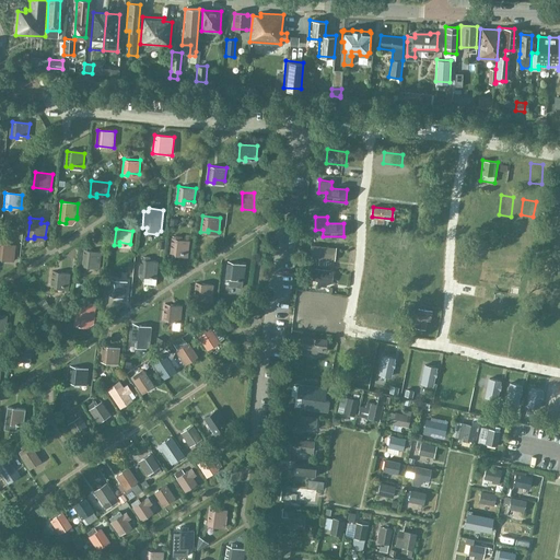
[(187,254),(189,241),(172,238),(170,255),(176,256),(176,253),(187,254)]
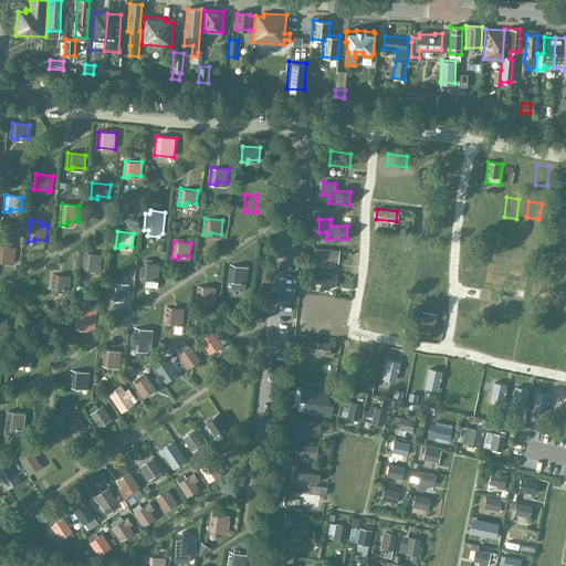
[(14,261),(17,247),(0,245),(0,261),(3,262),(3,260),(14,261)]
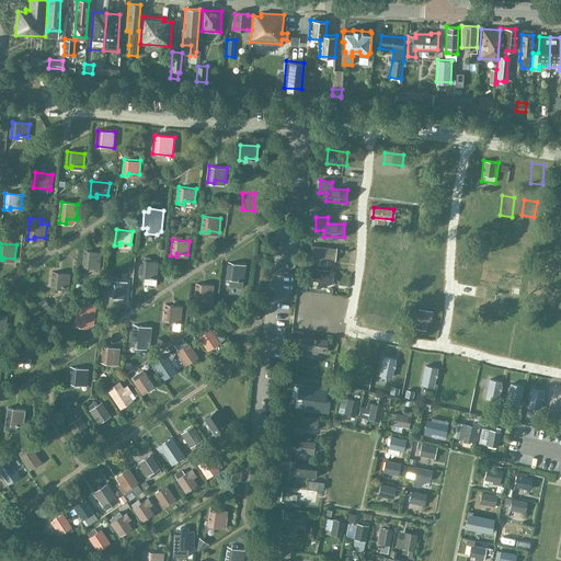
[(336,248),(311,244),(310,258),(320,259),(319,265),(327,266),(328,262),(330,262),(330,260),(334,261),(336,248)]
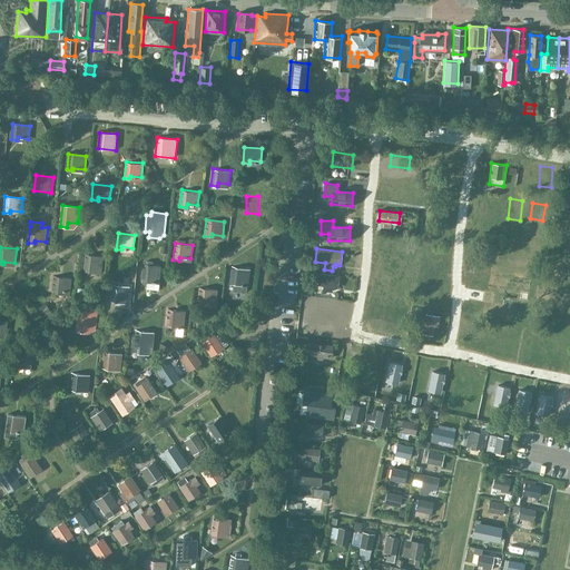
[(90,267),(101,268),(102,256),(85,254),(84,269),(90,269),(90,267)]
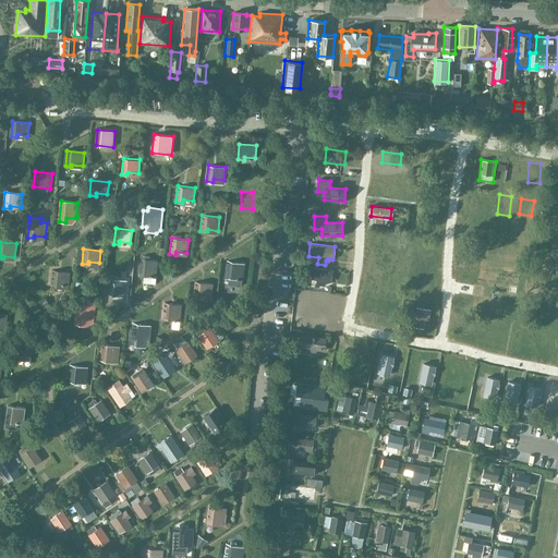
[(140,258),(137,274),(143,274),(143,280),(154,281),(155,276),(156,276),(157,261),(140,258)]
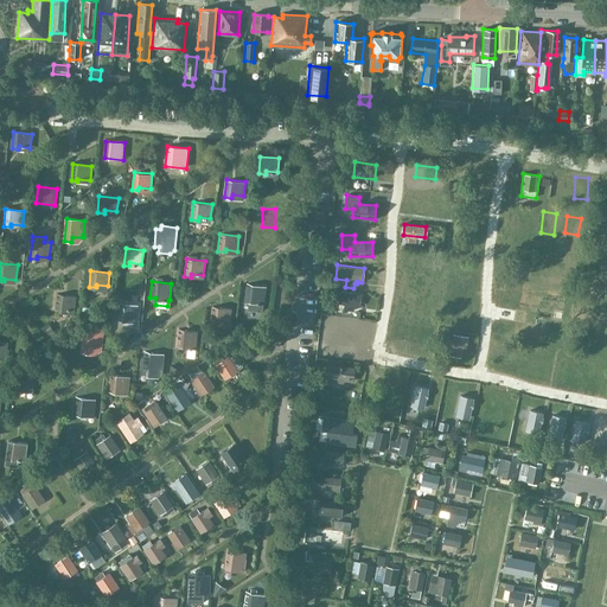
[(246,283),(243,301),(250,302),(249,308),(261,310),(261,304),(262,304),(264,286),(246,283)]
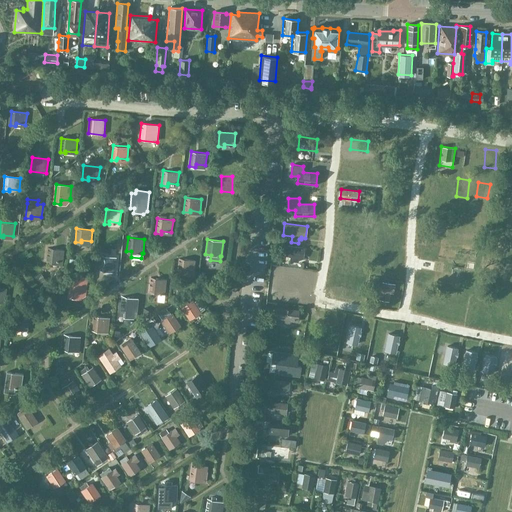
[(63,261),(65,249),(48,247),(46,261),(53,262),(53,260),(63,261)]
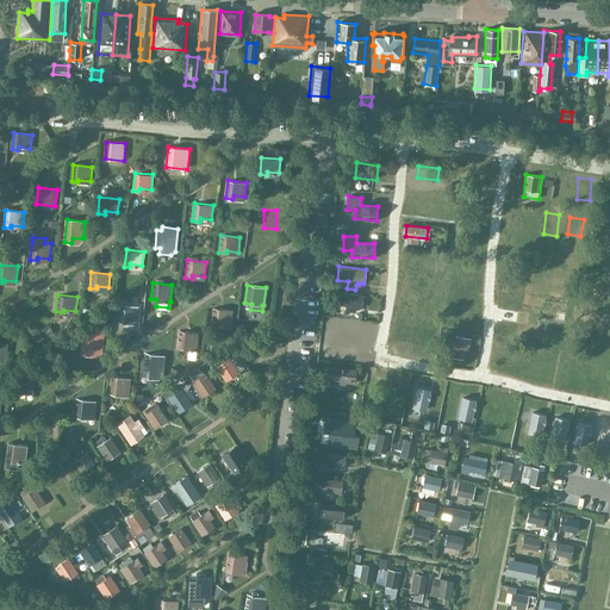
[(344,294),(344,305),(344,310),(354,311),(354,306),(360,306),(361,296),(344,294)]
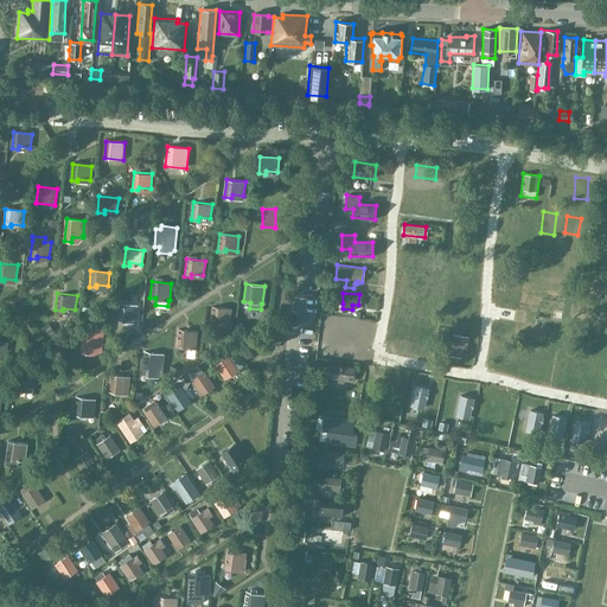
[(136,321),(138,305),(120,302),(117,319),(136,321)]
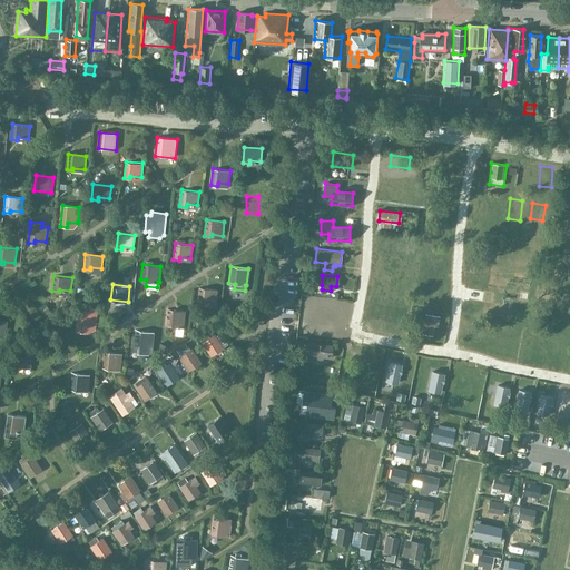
[(215,306),(216,290),(199,287),(197,304),(215,306)]
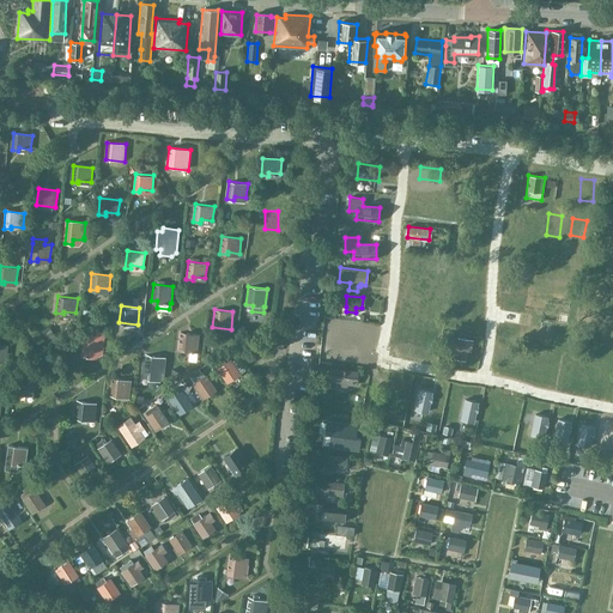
[(84,329),(80,356),(87,357),(89,349),(102,350),(104,332),(84,329)]
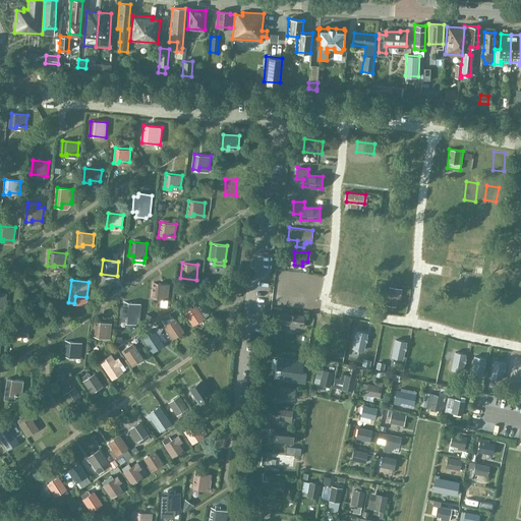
[(167,299),(169,285),(154,283),(152,297),(167,299)]
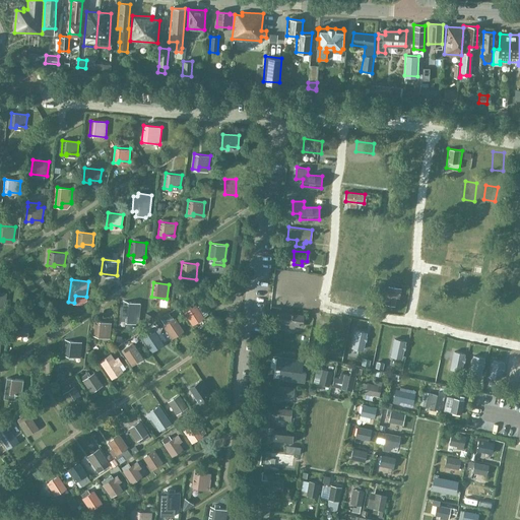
[(389,286),(385,304),(395,306),(396,298),(399,299),(401,289),(389,286)]
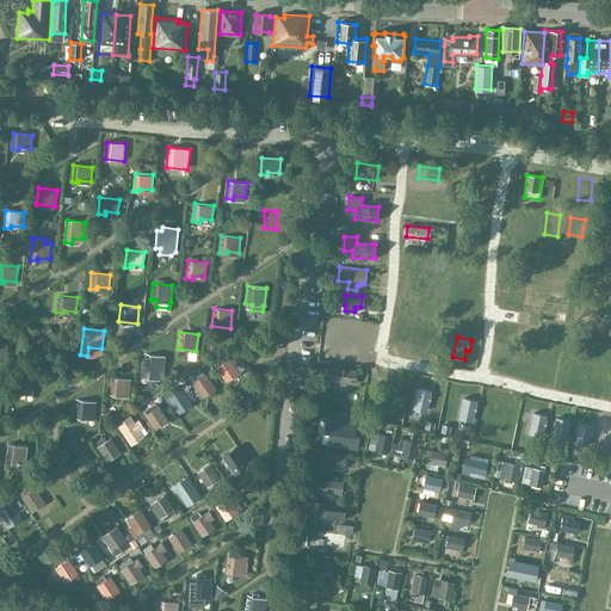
[(144,353),(143,371),(147,372),(146,377),(158,378),(161,375),(164,356),(144,353)]
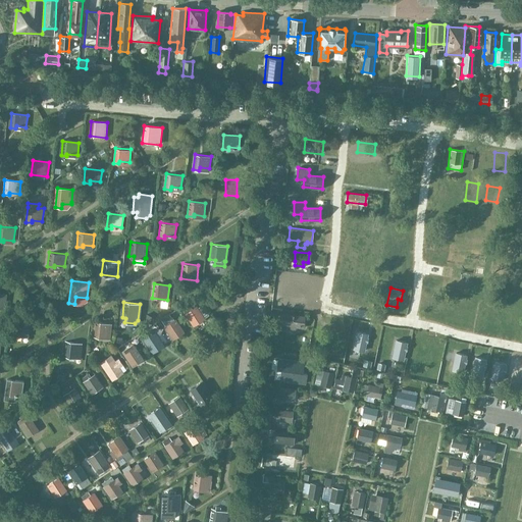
[(195,308),(194,309),(191,305),(183,310),(186,314),(186,315),(193,326),(203,319),(195,308)]
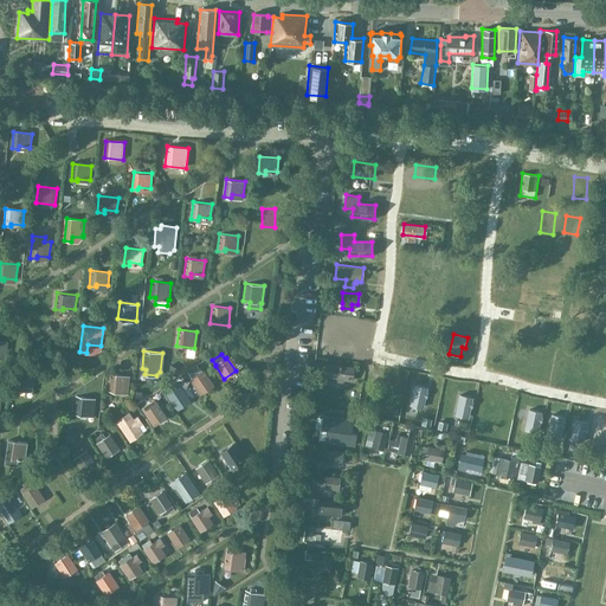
[(326,375),(343,378),(349,379),(350,367),(327,363),(326,375)]
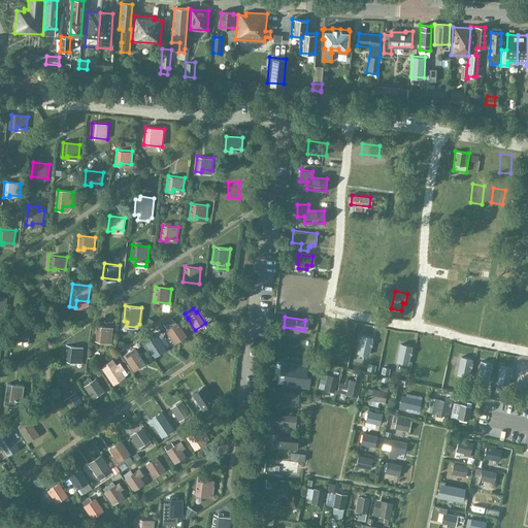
[(185,337),(176,325),(173,320),(165,326),(168,331),(167,331),(175,343),(185,337)]
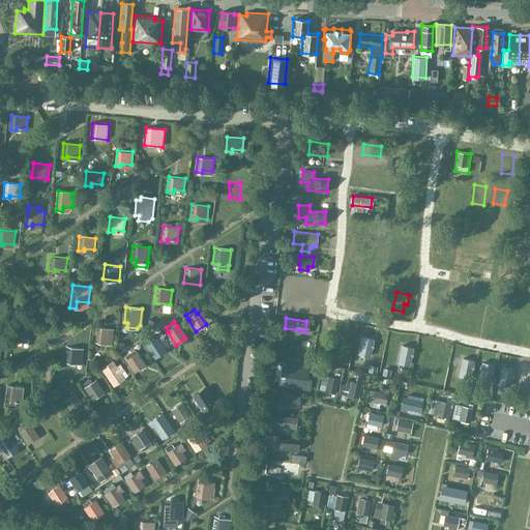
[(29,342),(31,327),(13,326),(12,341),(29,342)]
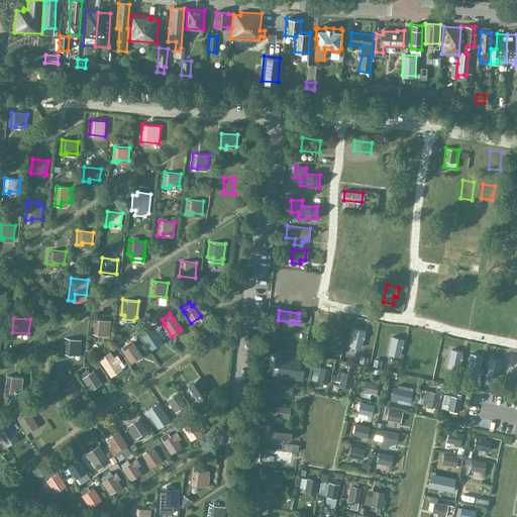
[(108,333),(109,321),(94,319),(93,334),(97,334),(97,332),(108,333)]
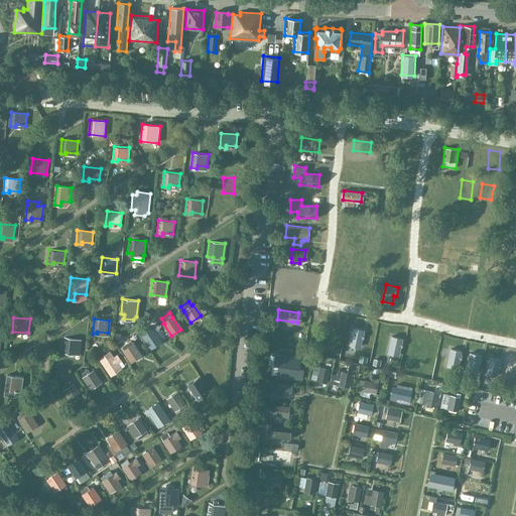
[(335,319),(334,325),(332,325),(329,335),(341,337),(345,321),(335,319)]
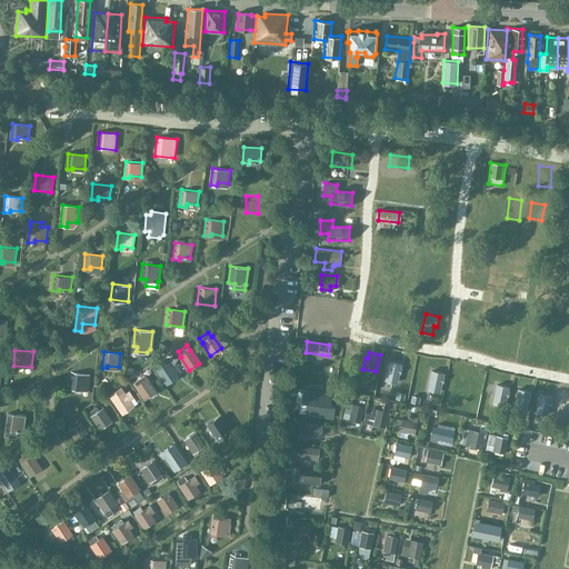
[(276,365),(288,368),(290,361),(277,358),(276,365)]
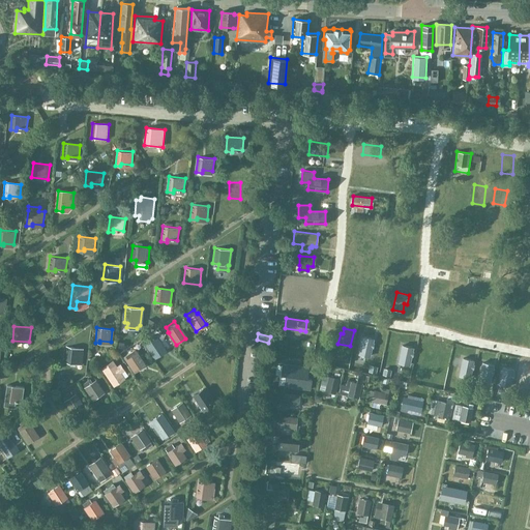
[(374,339),(361,335),(358,354),(371,357),(374,339)]
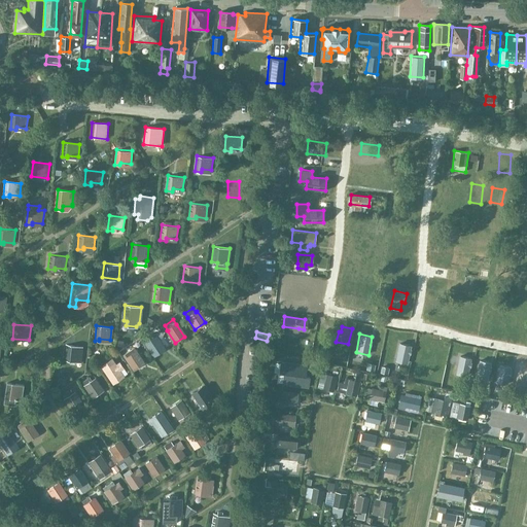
[(156,338),(153,340),(151,336),(144,340),(146,344),(154,356),(165,350),(156,338)]
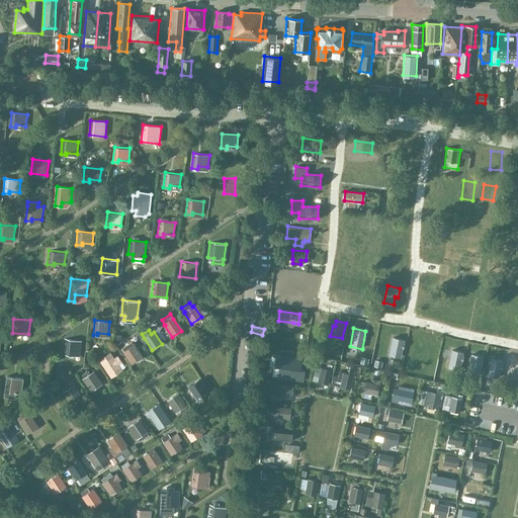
[(405,339),(393,337),(389,354),(401,357),(405,339)]
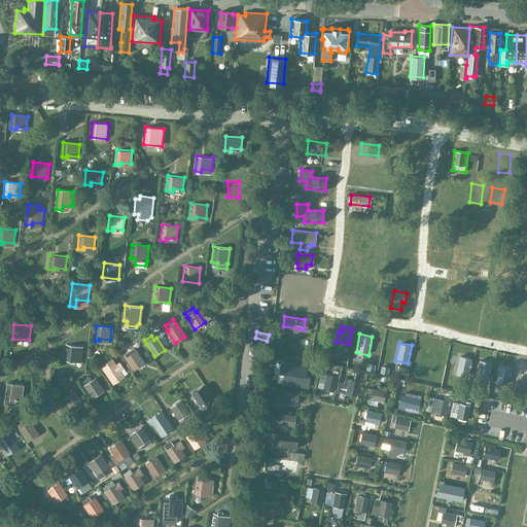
[(80,359),(82,346),(66,345),(64,361),(70,361),(70,358),(80,359)]
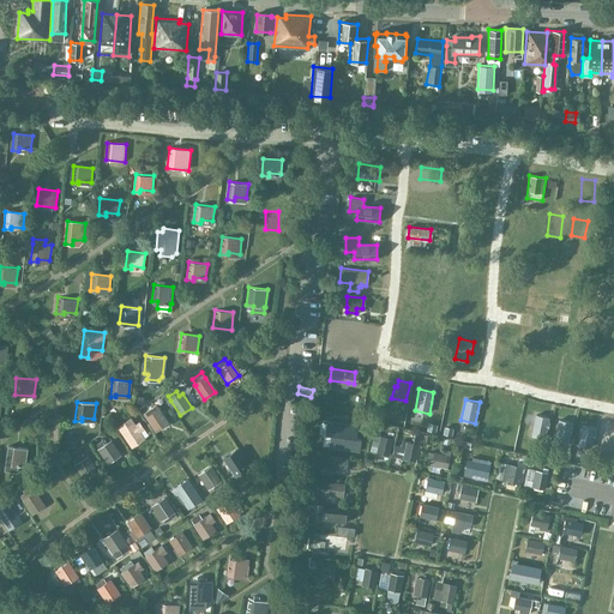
[(158,410),(155,413),(151,408),(144,413),(146,417),(155,432),(167,423),(158,410)]
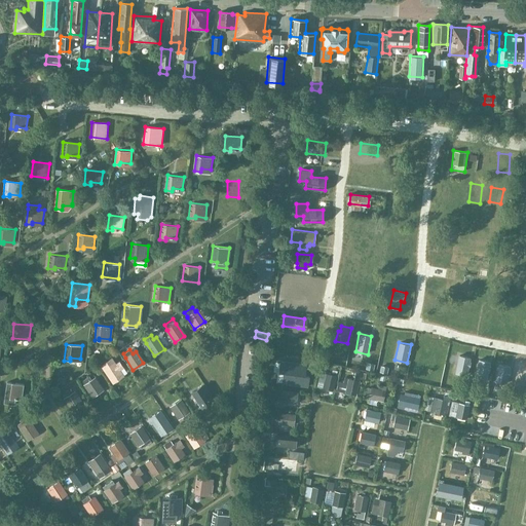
[(471,358),(458,354),(454,373),(466,376),(471,358)]
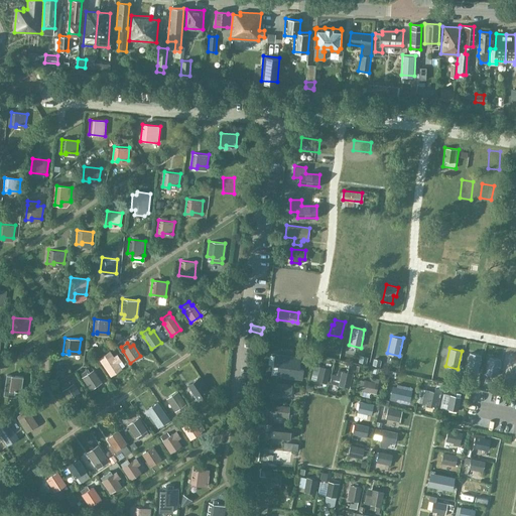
[(120,369),(117,364),(121,361),(117,354),(114,356),(110,350),(99,358),(111,376),(120,369)]
